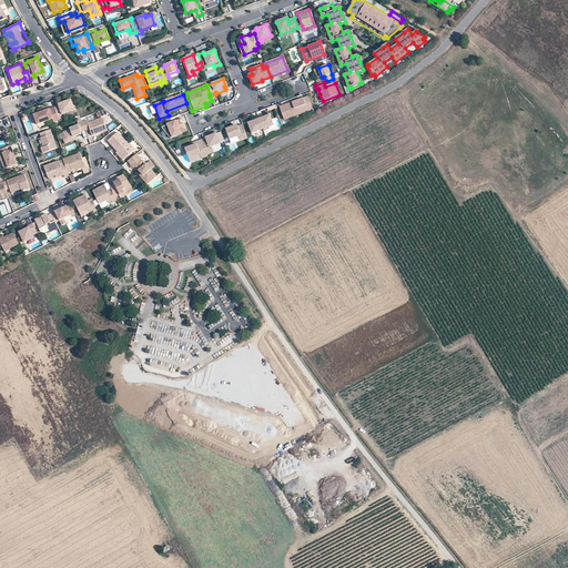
[(313,108),(308,95),(295,101),(295,102),(293,103),(293,102),(280,107),(284,119),(306,111),(305,110),(313,108)]
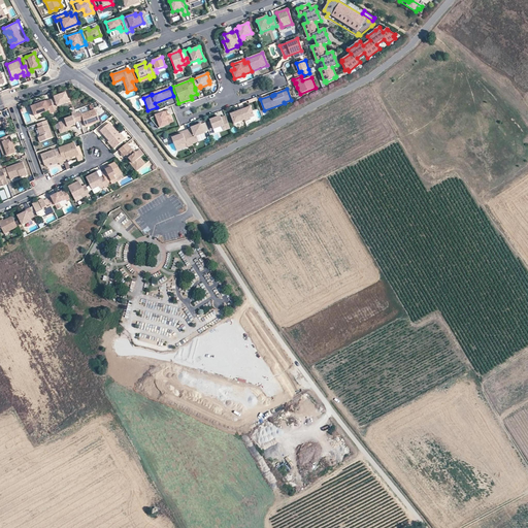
[(69,102),(65,92),(53,97),(54,98),(50,100),(51,101),(53,107),(57,105),(57,106),(69,102)]
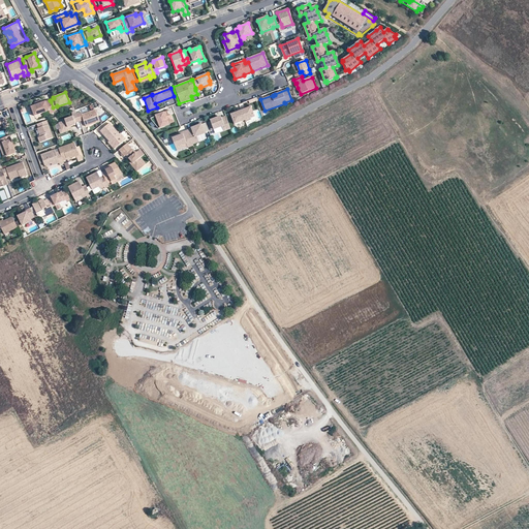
[(50,100),(50,99),(40,103),(35,105),(31,106),(31,107),(34,117),(49,111),(50,114),(55,112),(53,107),(51,101),(50,100)]
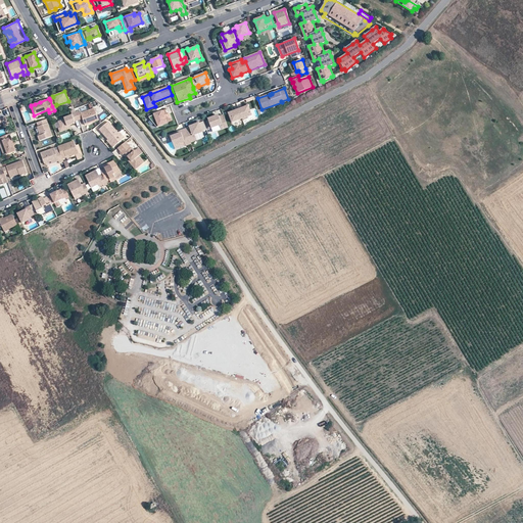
[(251,115),(247,104),(241,106),(242,108),(238,109),(242,120),(242,121),(247,119),(246,117),(251,115)]
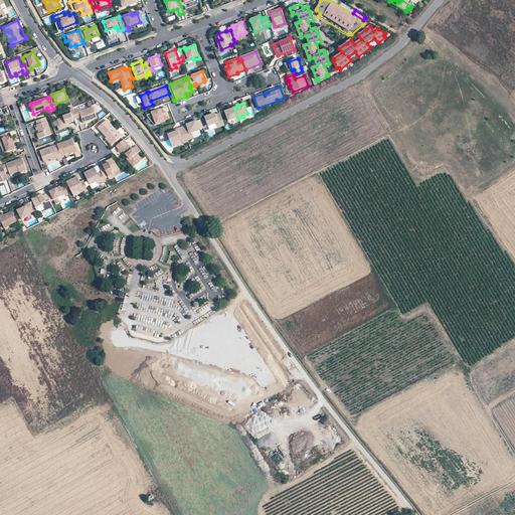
[(92,107),(78,112),(77,110),(73,111),(76,119),(80,117),(82,123),(88,122),(87,120),(92,118),(92,120),(97,118),(92,107)]
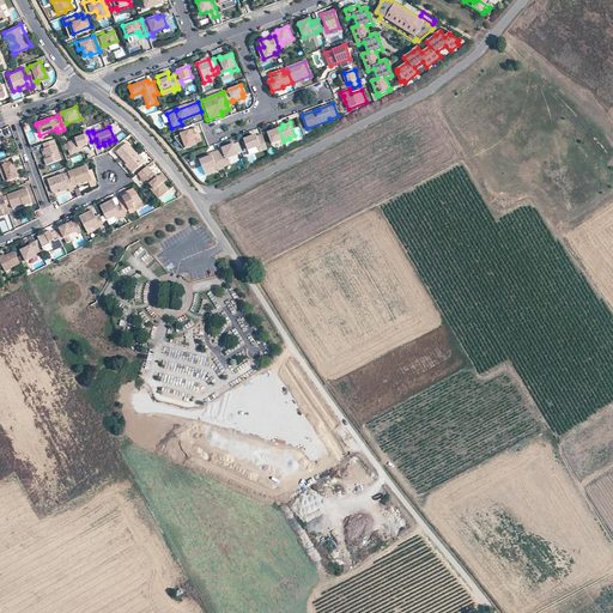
[(274,128),(267,132),(272,145),(284,140),(279,128),(275,131),(274,128)]
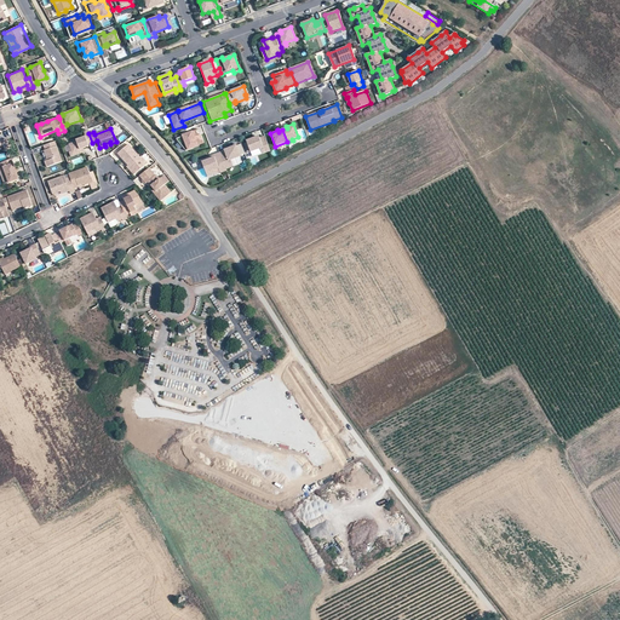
[(204,142),(200,136),(197,136),(196,131),(185,136),(187,138),(183,138),(183,137),(176,139),(177,141),(185,151),(193,149),(191,148),(196,145),(202,144),(204,142)]
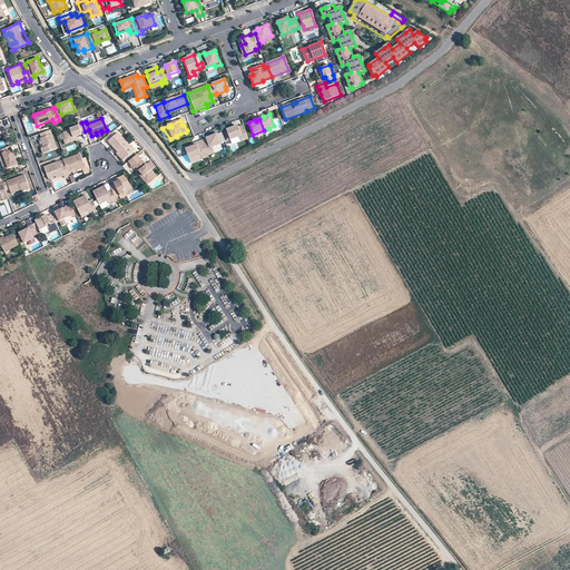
[(62,133),(65,139),(66,141),(72,139),(72,138),(76,137),(81,135),(80,133),(85,131),(81,123),(77,125),(77,126),(69,129),(69,130),(62,133)]
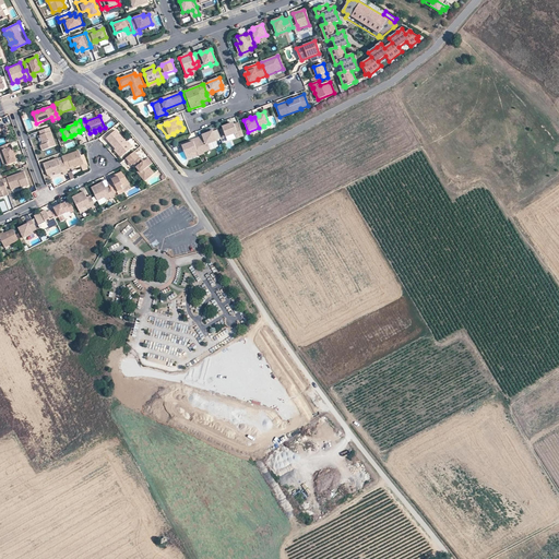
[(244,137),(238,123),(234,125),(232,126),(230,126),(229,125),(222,128),(225,138),(235,134),(236,139),(244,137)]
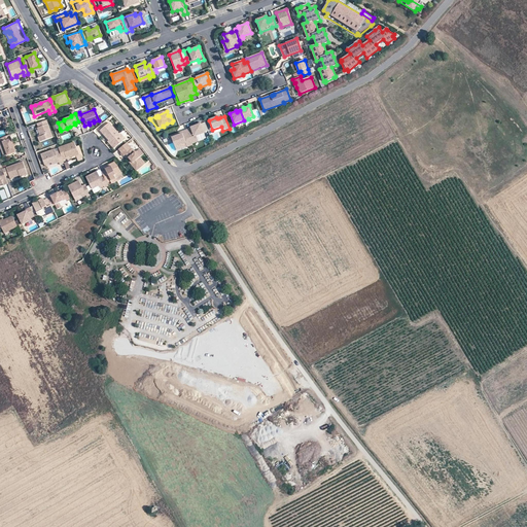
[(53,138),(46,120),(36,124),(37,128),(40,137),(37,137),(39,142),(53,138)]
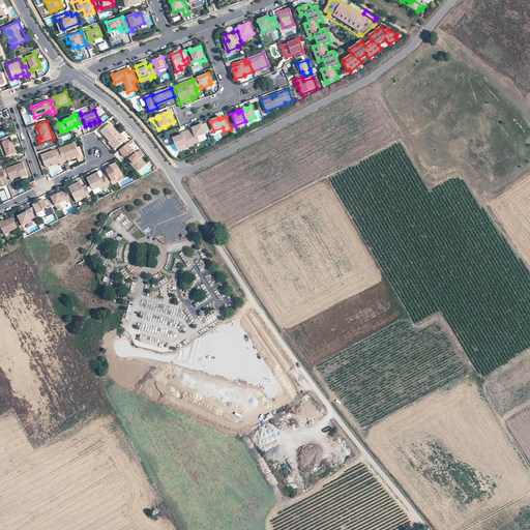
[(125,140),(120,134),(119,135),(110,123),(100,130),(109,141),(110,142),(111,141),(116,147),(125,140)]
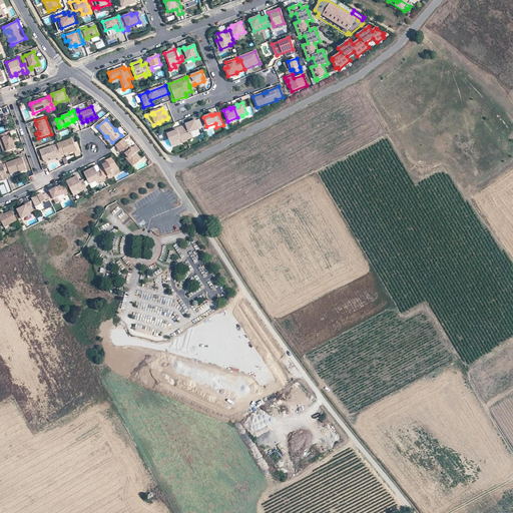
[(190,132),(198,129),(195,121),(191,122),(185,124),(185,125),(181,127),(185,137),(186,140),(192,138),(190,132)]
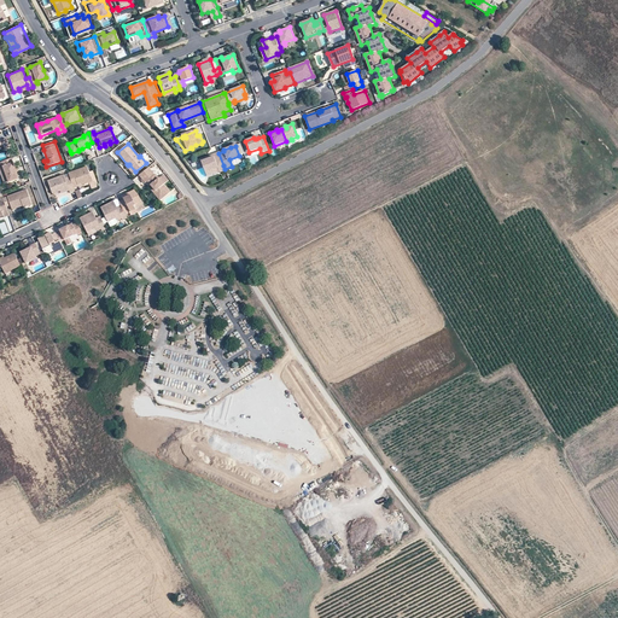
[(223,165),(219,153),(213,156),(213,157),(200,162),(205,173),(223,165)]
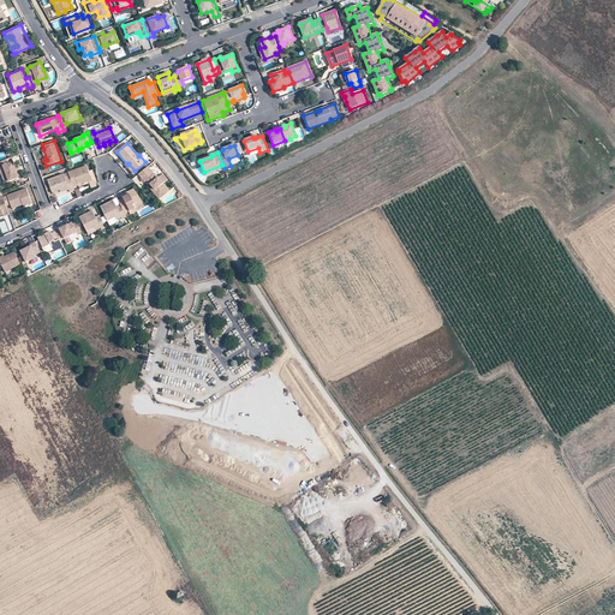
[(15,168),(11,157),(0,161),(3,166),(9,181),(18,178),(16,172),(16,169),(15,168)]
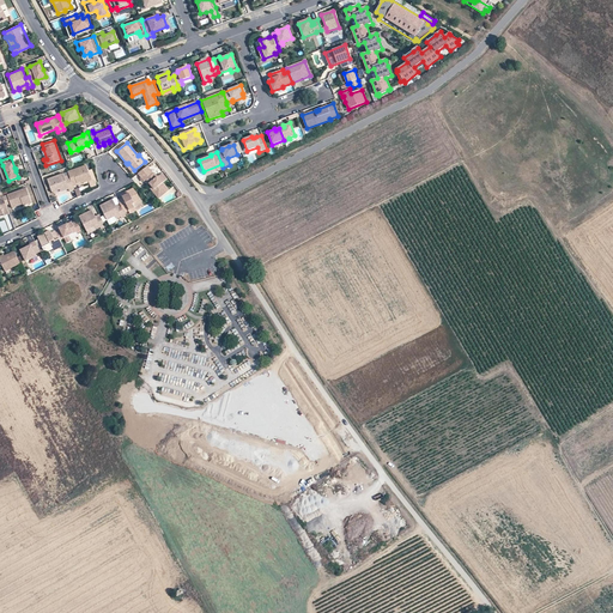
[(205,175),(223,168),(222,164),(204,171),(205,175)]
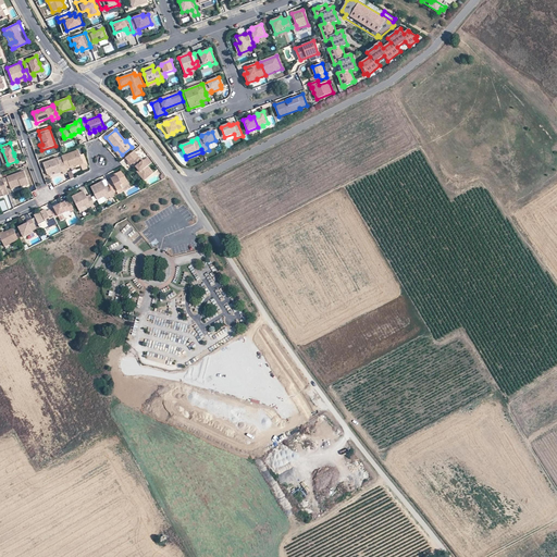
[(79,156),(77,150),(61,157),(62,159),(65,170),(70,169),(70,168),(69,165),(73,163),(74,166),(81,164),(77,157),(79,156)]
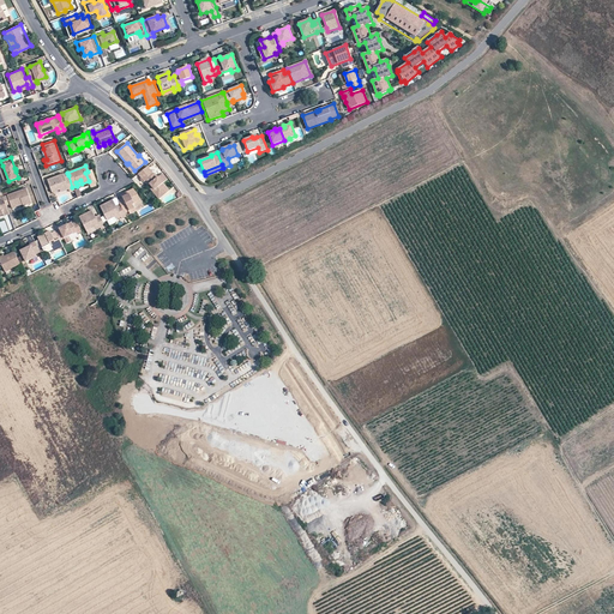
[(146,167),(138,174),(144,181),(145,180),(151,187),(154,190),(151,191),(158,199),(168,191),(154,173),(152,174),(146,167)]
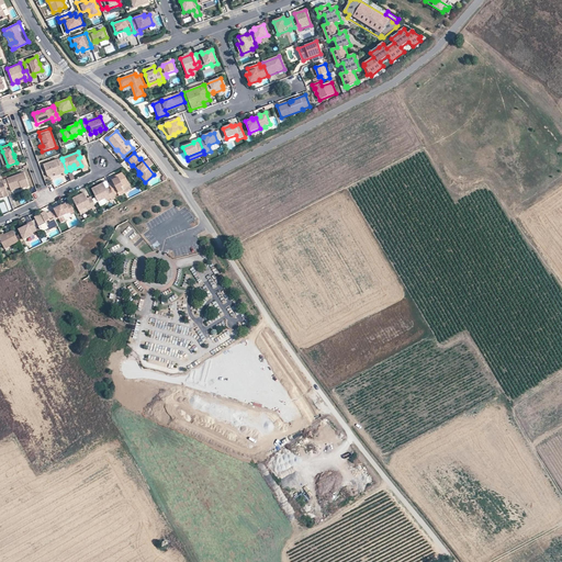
[(74,165),(69,167),(70,169),(70,170),(71,171),(80,168),(81,169),(88,167),(83,156),(80,157),(78,158),(81,166),(75,168),(74,165)]
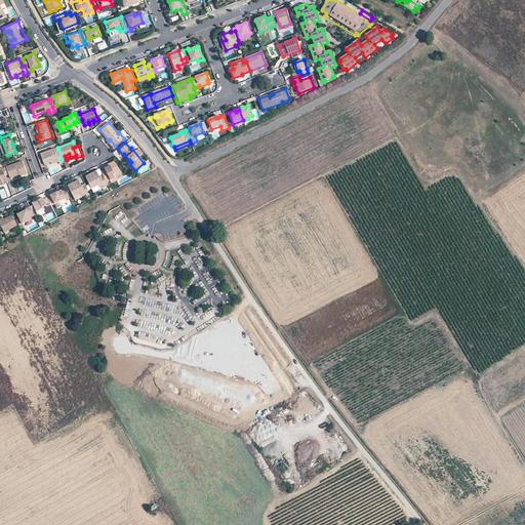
[(62,160),(58,150),(54,152),(53,149),(40,154),(44,165),(45,164),(57,160),(58,162),(58,164),(63,163),(62,160)]
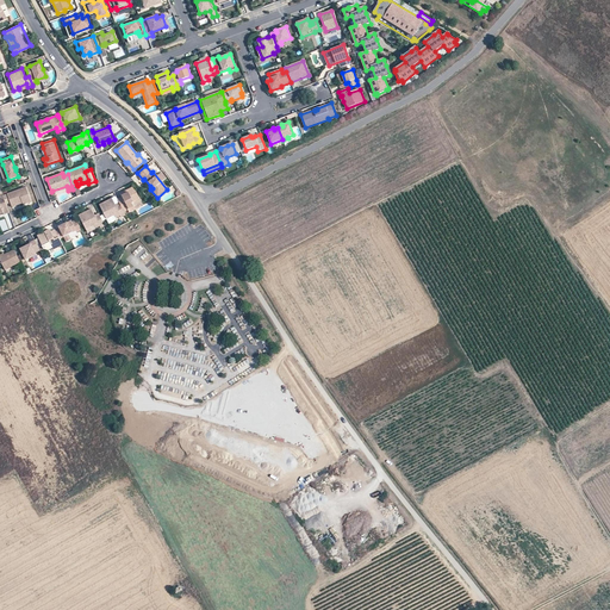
[(136,192),(132,187),(119,194),(122,198),(117,199),(119,203),(124,212),(128,210),(129,213),(135,210),(132,204),(139,200),(136,192)]
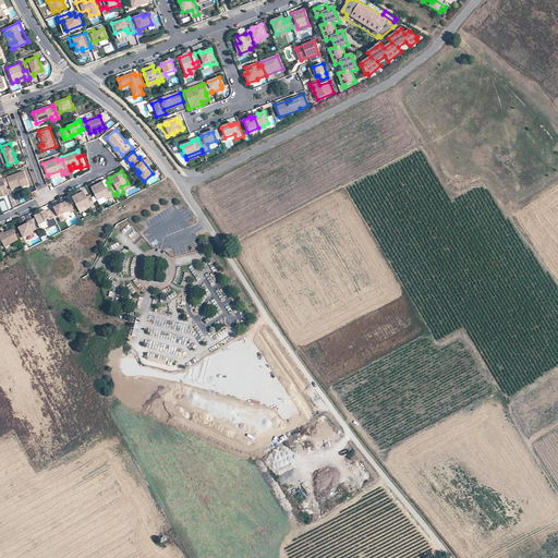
[(23,172),(2,179),(5,186),(9,185),(9,187),(19,184),(20,186),(20,187),(27,185),(23,172)]
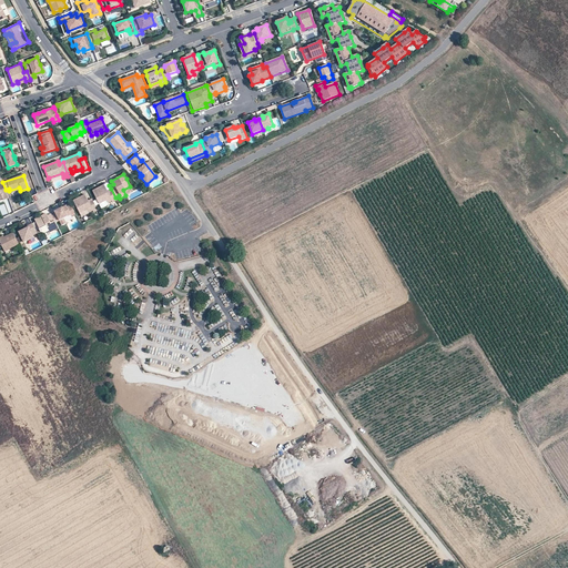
[(107,191),(104,184),(92,191),(99,204),(105,200),(108,203),(112,201),(112,202),(117,200),(115,198),(111,189),(107,191)]
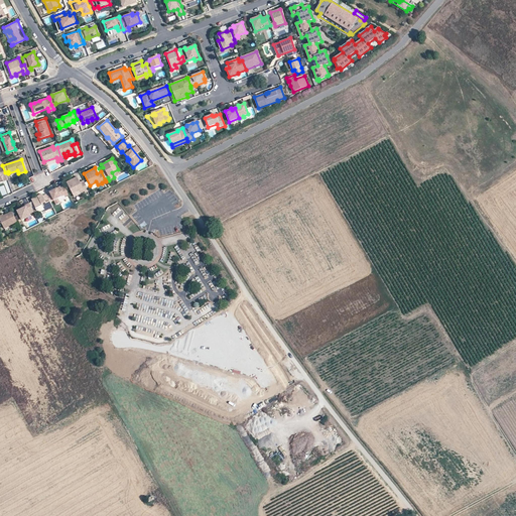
[(121,174),(118,169),(112,172),(114,177),(121,174)]
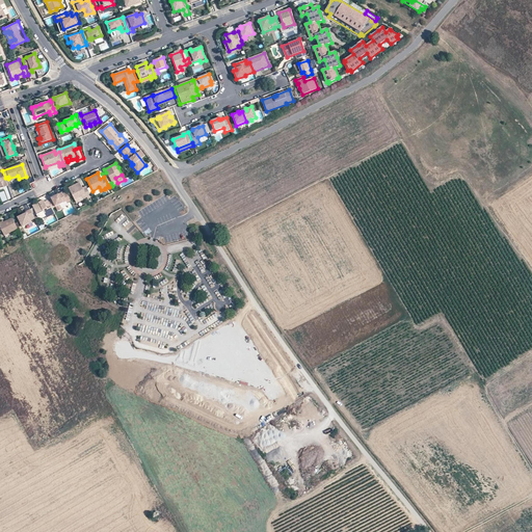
[(85,186),(82,188),(79,182),(68,188),(74,201),(81,196),(82,200),(86,197),(87,198),(90,196),(85,186)]
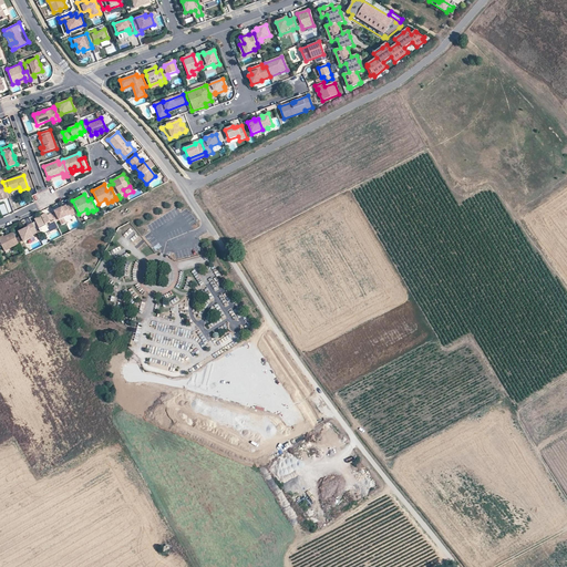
[(75,214),(70,205),(66,206),(65,205),(54,212),(55,214),(59,220),(61,225),(65,223),(63,218),(70,215),(71,216),(75,214)]
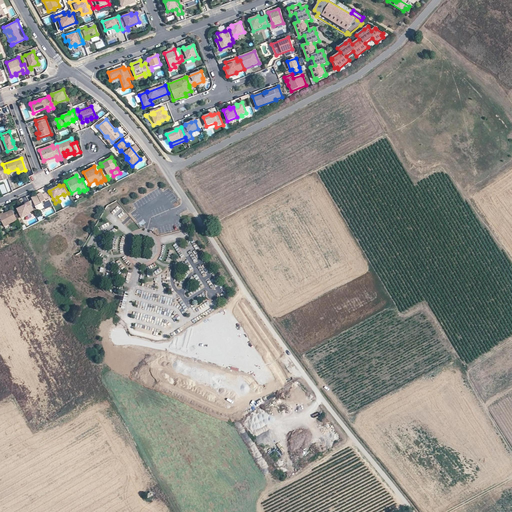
[(47,194),(46,193),(43,195),(42,194),(40,195),(39,194),(31,198),(35,207),(41,204),(44,209),(44,210),(52,206),(50,201),(47,194)]
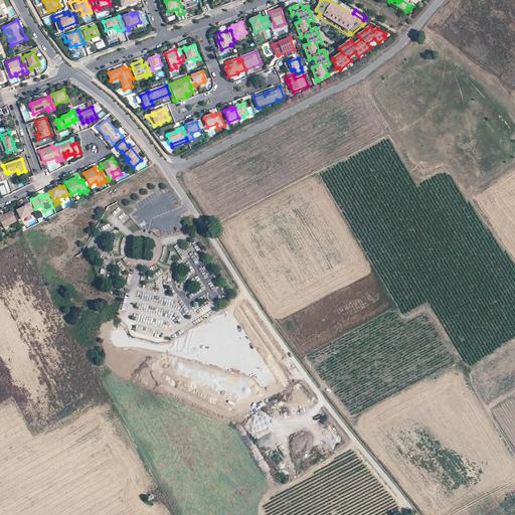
[(33,211),(29,203),(25,204),(26,206),(22,208),(17,210),(21,219),(30,215),(30,213),(33,211)]
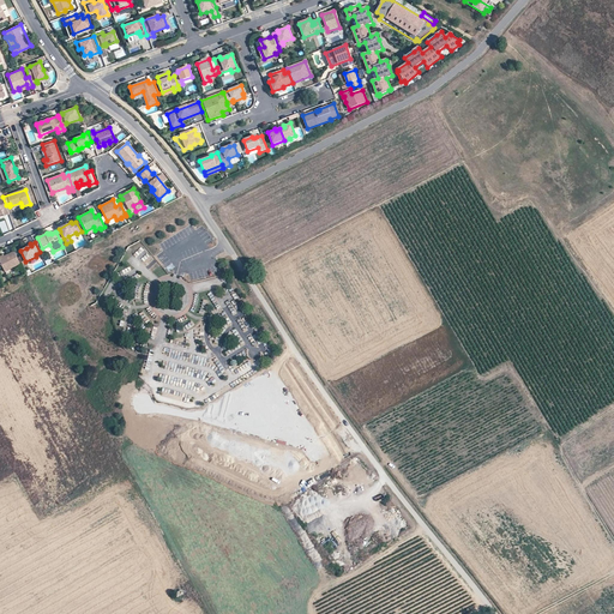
[(19,264),(13,252),(4,257),(0,258),(0,264),(4,272),(19,264)]
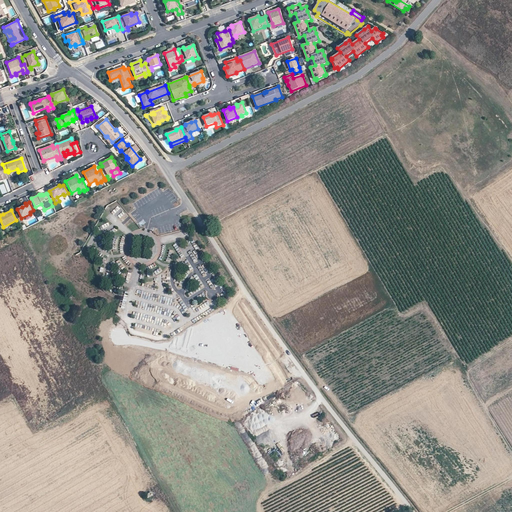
[(123,307),(136,331),(141,329),(127,305),(123,307)]
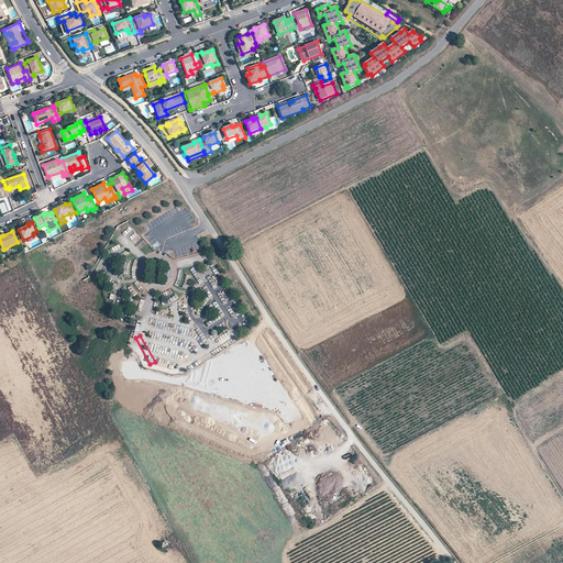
[(161,353),(174,356),(175,350),(156,345),(155,351),(161,352),(161,353)]
